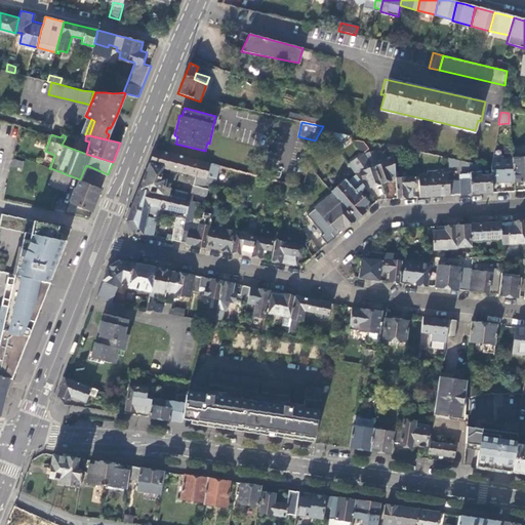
[(155,150),(149,165),(163,168),(195,176),(193,186),(208,189),(209,185),(210,182),(206,179),(207,176),(215,178),(218,165),(155,150)]
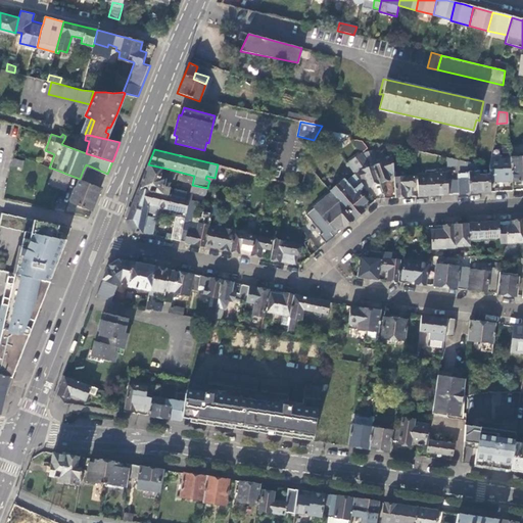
[(359,151),(348,158),(354,169),(357,169),(359,172),(363,179),(366,177),(371,186),(380,182),(369,157),(365,159),(359,151)]
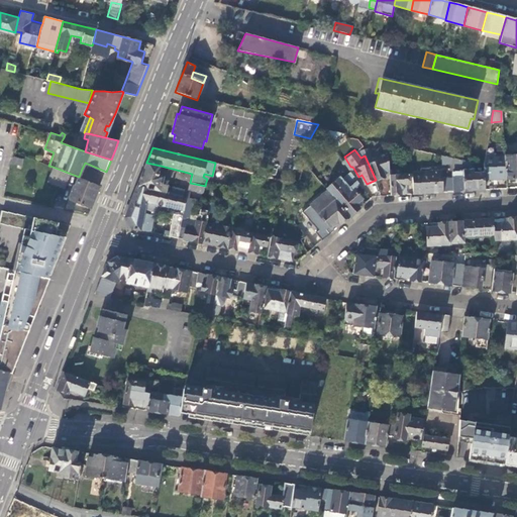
[(367,149),(358,152),(360,158),(365,156),(376,180),(385,176),(389,176),(389,175),(388,158),(382,161),(379,154),(371,159),(367,149)]
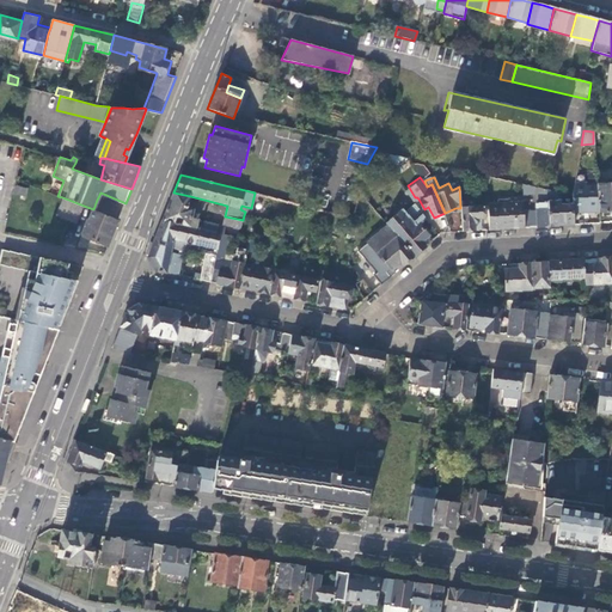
[(597,183),(574,184),(573,194),(573,204),(573,212),(598,210),(597,184),(597,183)]
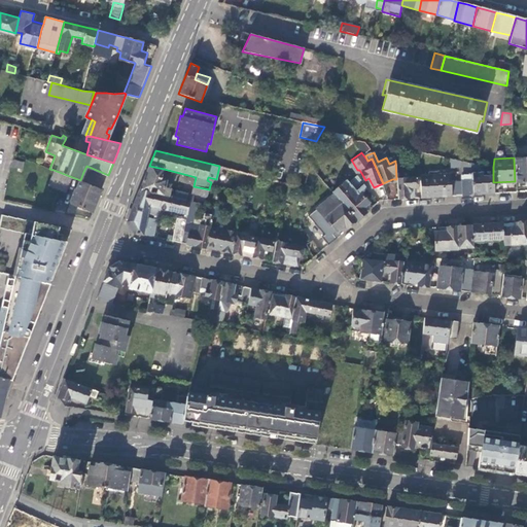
[(526,157),(514,159),(515,181),(515,182),(522,182),(522,185),(526,184),(526,157)]
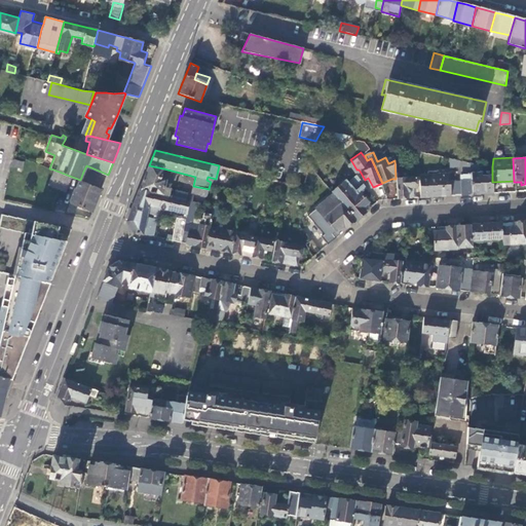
[(460,166),(460,160),(448,158),(449,167),(460,166)]
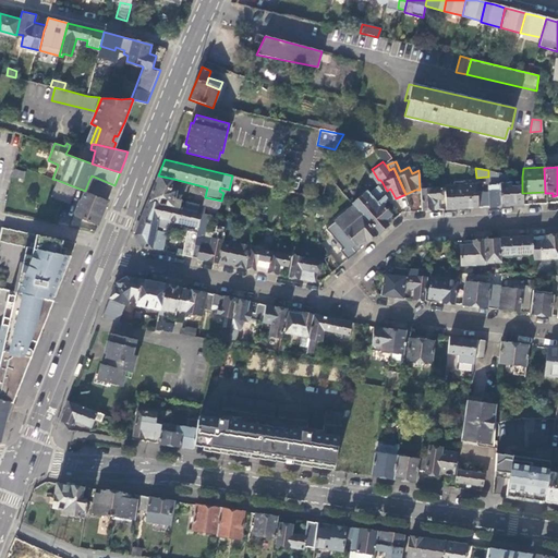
[(25,172),(14,169),(12,176),(16,177),(24,179),(25,172)]
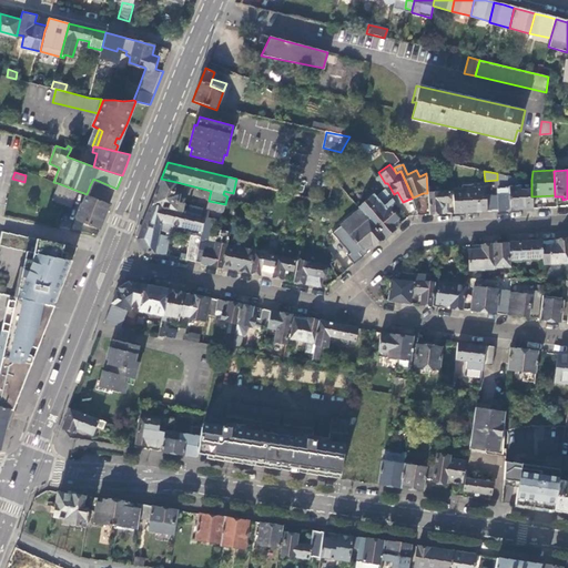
[(378,172),(376,173),(386,189),(389,186),(387,183),(385,183),(378,172)]
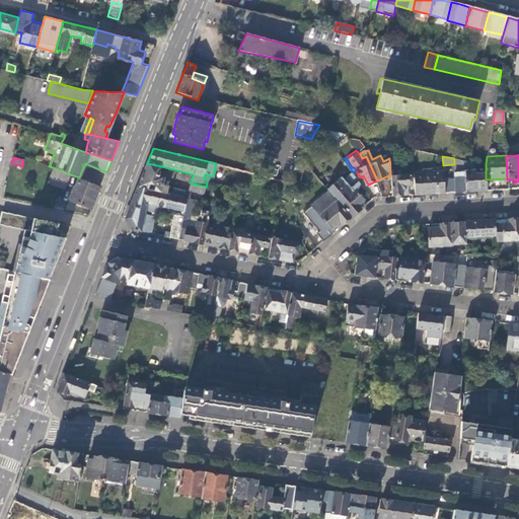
[(486,179),(486,173),(474,173),(474,162),(454,158),(454,164),(455,178),(455,192),(468,192),(487,190),(486,179)]
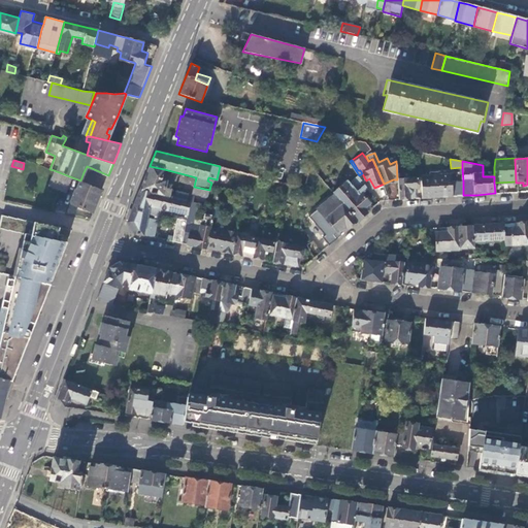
[(164,169),(150,166),(145,177),(140,191),(162,196),(169,197),(171,191),(164,189),(166,180),(161,179),(164,169)]
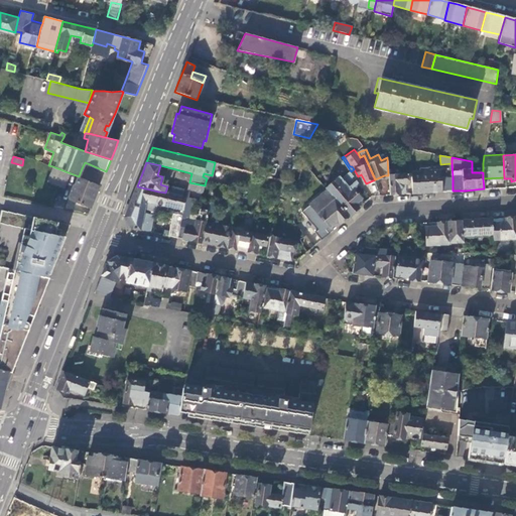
[(71,173),(52,166),(46,180),(65,187),(71,173)]
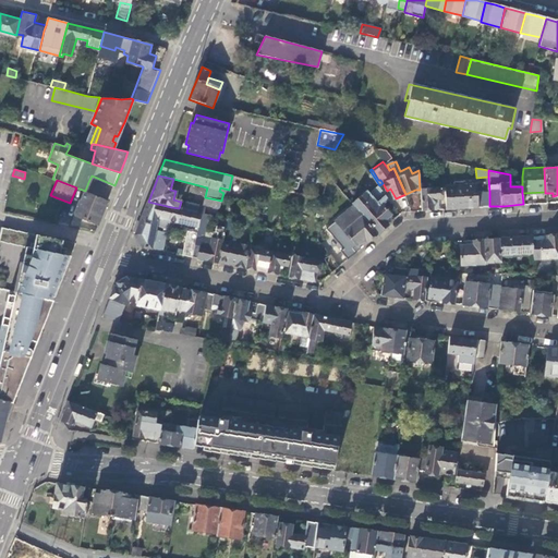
[(476,184),(445,186),(446,209),(460,208),(478,207),(477,192),(476,184)]
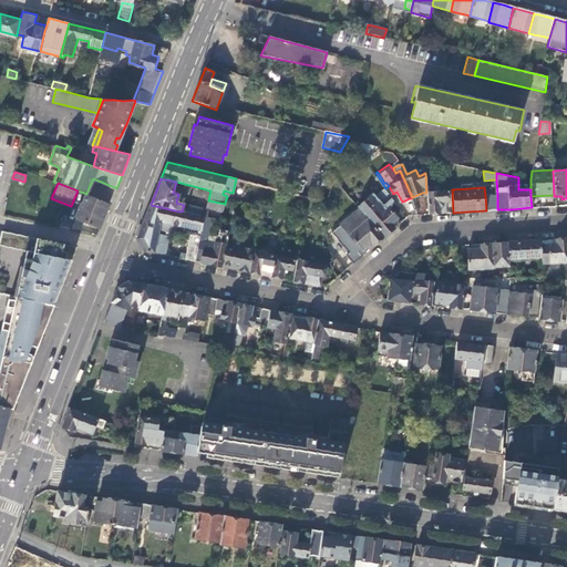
[(373,193),(357,206),(359,209),(371,223),(373,220),(385,236),(392,230),(394,228),(391,225),(398,219),(390,209),(397,204),(385,188),(375,196),(373,193)]
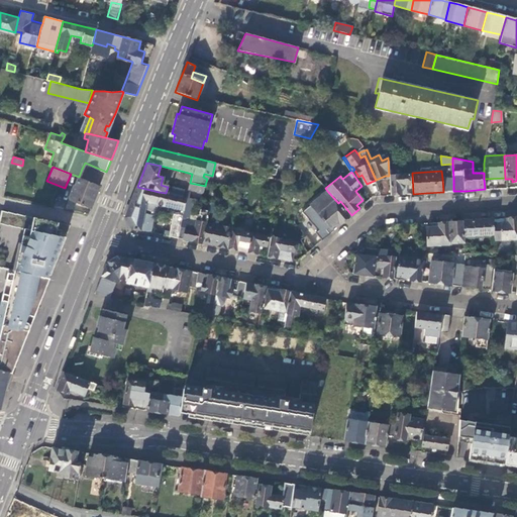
[(211,183),(212,176),(204,174),(203,177),(207,179),(206,182),(211,183)]
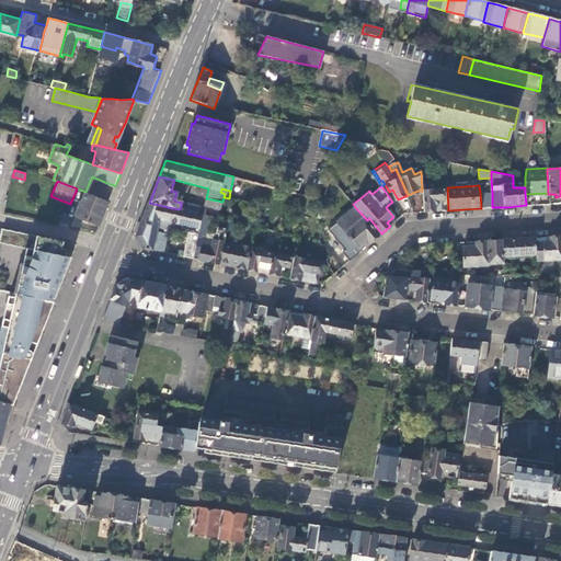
[(445,189),(422,190),(422,191),(424,212),(435,212),(442,210),(441,205),(445,204),(445,201),(445,189)]
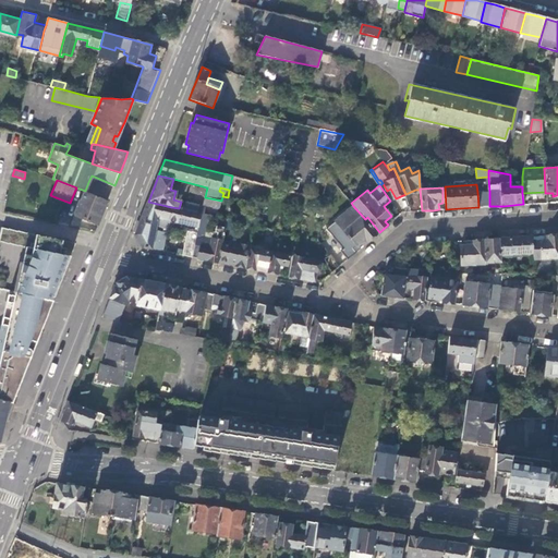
[(75,214),(99,223),(104,211),(108,199),(85,191),(82,199),(81,199),(75,214)]
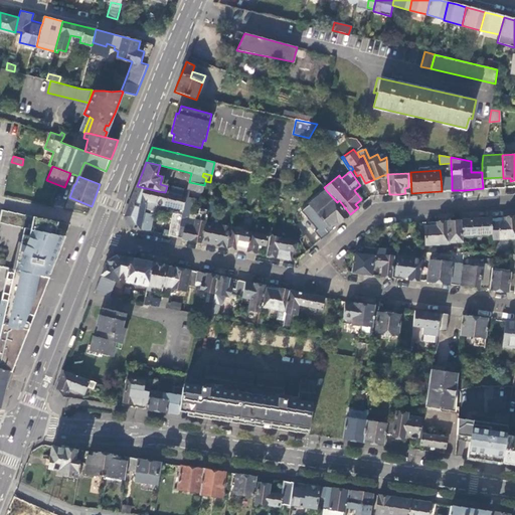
[(445,191),(452,190),(452,177),(441,177),(442,191),(445,191)]
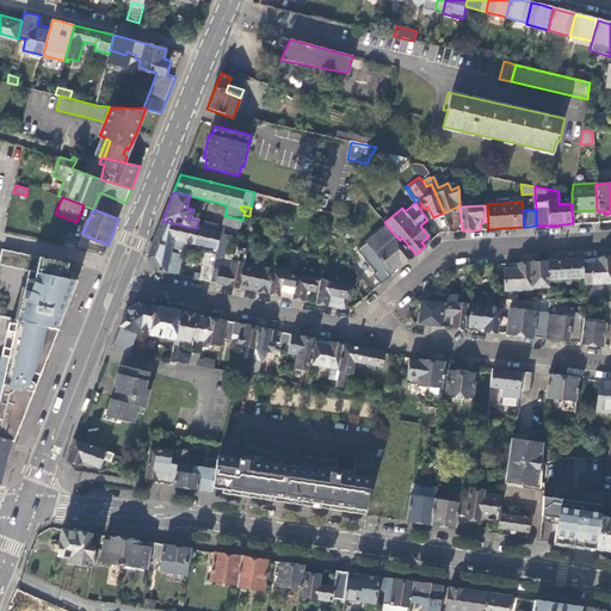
[(240,228),(242,220),(224,216),(222,223),(240,228)]
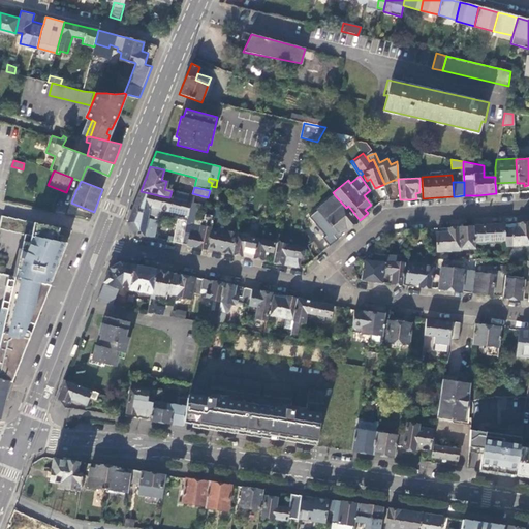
[(162,196),(141,191),(137,199),(133,210),(159,215),(160,209),(162,196)]
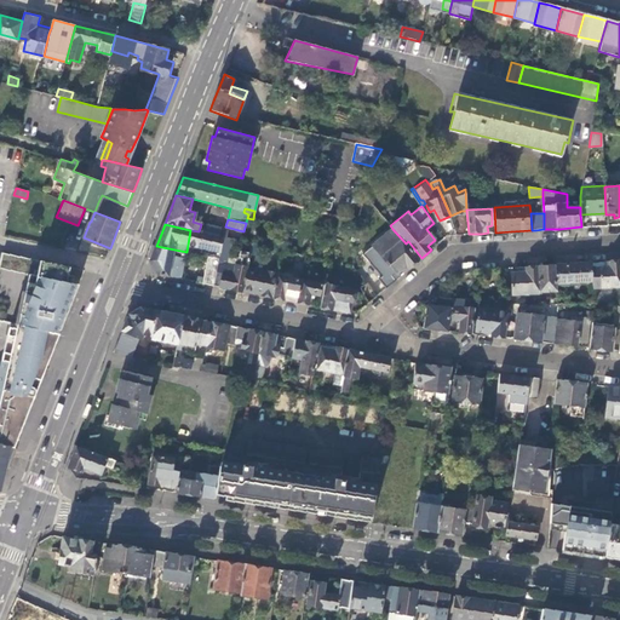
[(219,228),(201,224),(199,231),(223,237),(225,237),(228,230),(219,229),(219,228)]
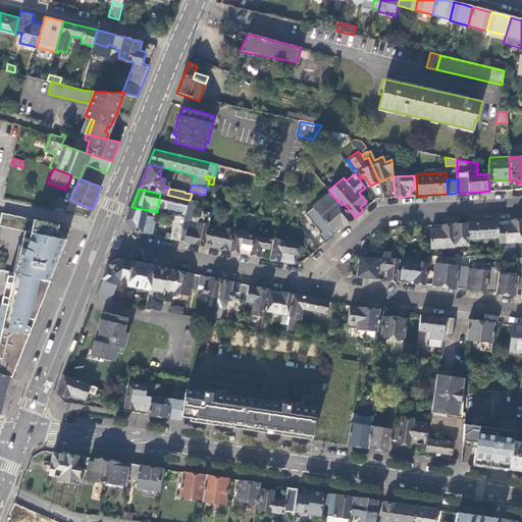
[(345,226),(353,219),(342,205),(330,193),(314,207),(333,230),(342,223),(345,226)]
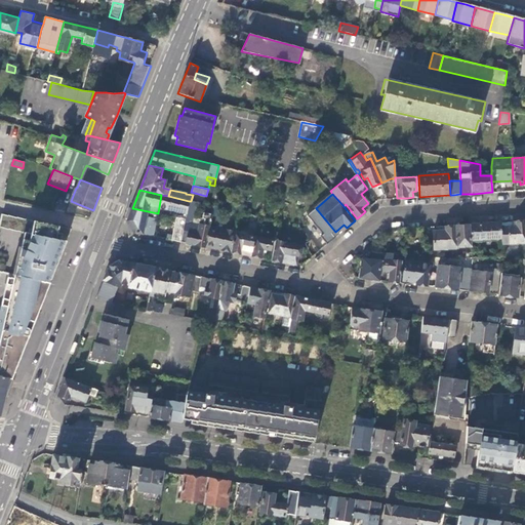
[(161,195),(159,207),(187,213),(189,201),(168,196),(161,195)]
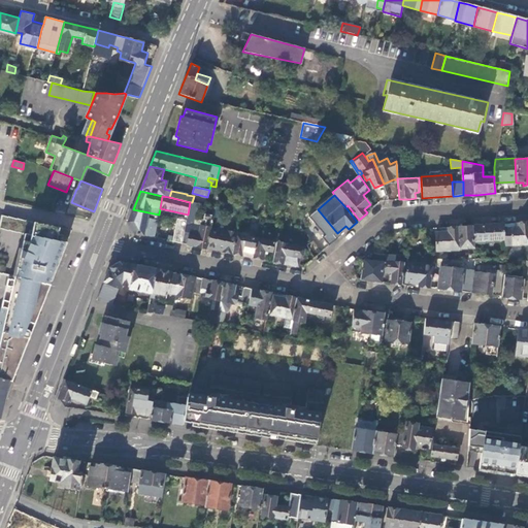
[(197,203),(192,202),(190,202),(188,215),(187,221),(186,222),(193,224),(197,203)]
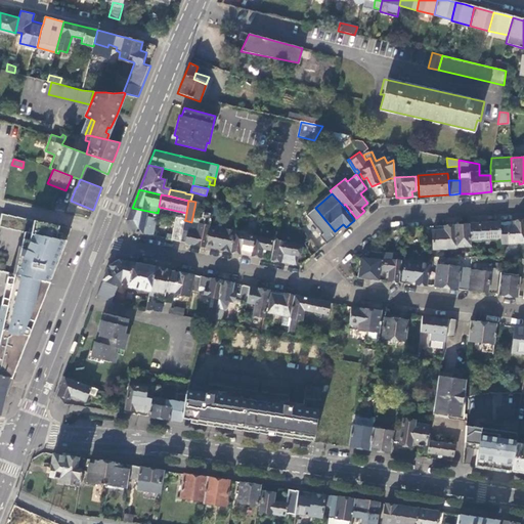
[(361,208),(364,211),(370,206),(367,203),(361,208)]
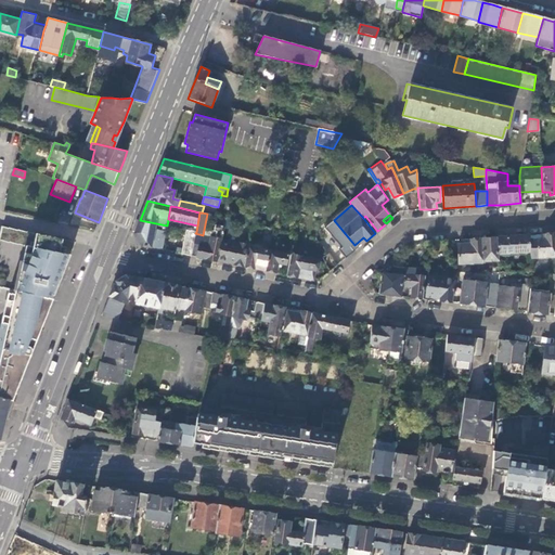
[(167,226),(140,220),(137,228),(134,234),(140,245),(162,249),(167,226)]
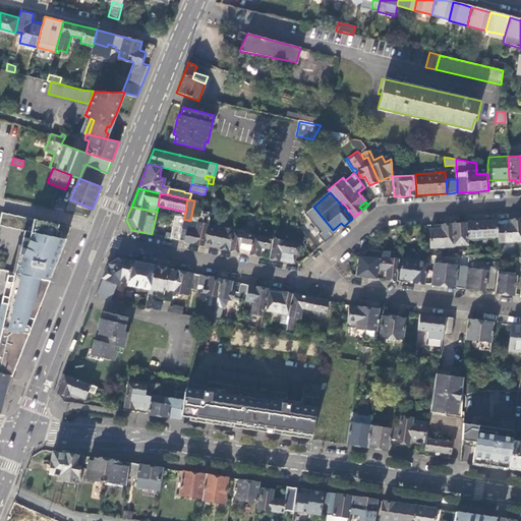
[(190,221),(183,219),(179,240),(191,242),(204,244),(208,224),(211,213),(203,211),(201,217),(199,216),(197,222),(190,221)]
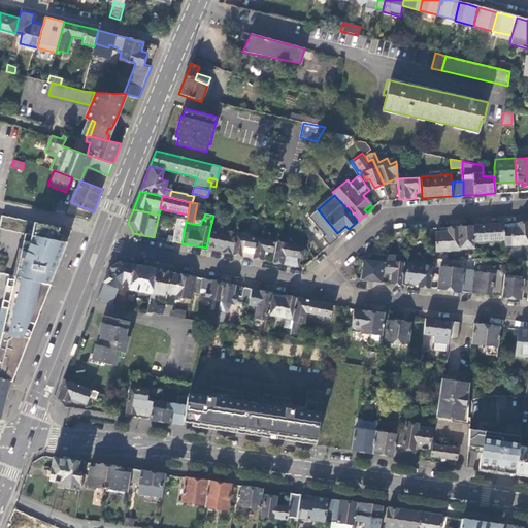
[(2,215),(0,223),(0,228),(29,234),(31,234),(34,222),(2,215)]
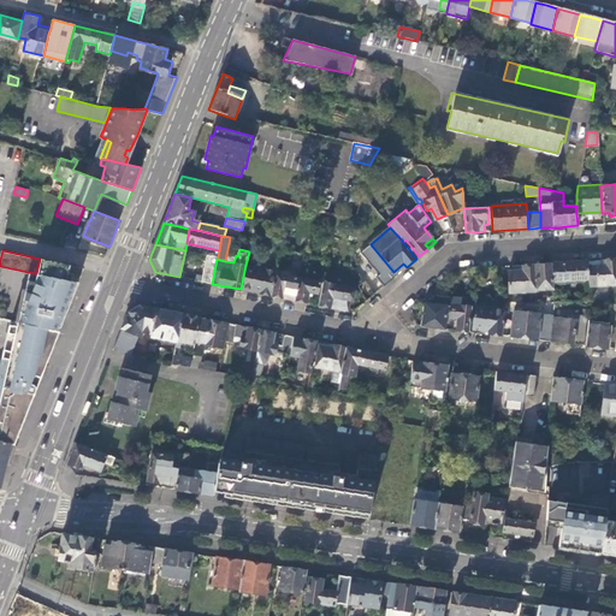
[(201,282),(212,284),(217,259),(218,258),(207,255),(201,282)]
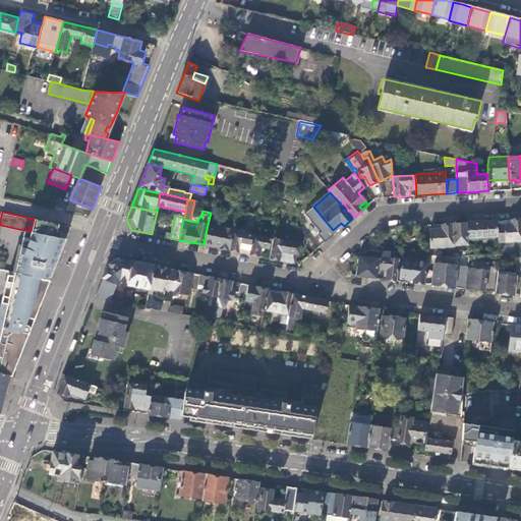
[(16,264),(15,272),(51,280),(67,238),(57,237),(58,224),(34,219),(31,231),(29,231),(20,265),(16,264)]
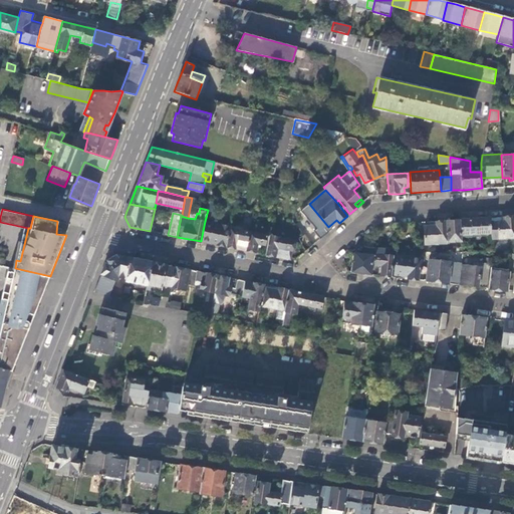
[(513,216),(502,217),(490,218),(491,233),(491,239),(513,237),(513,216)]
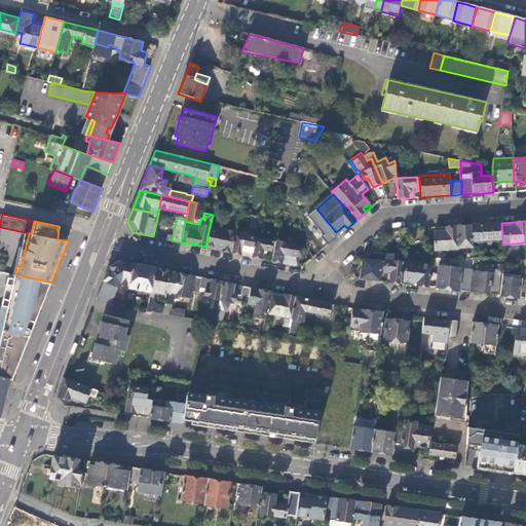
[(472,240),(502,238),(501,223),(482,224),(471,225),(472,240)]
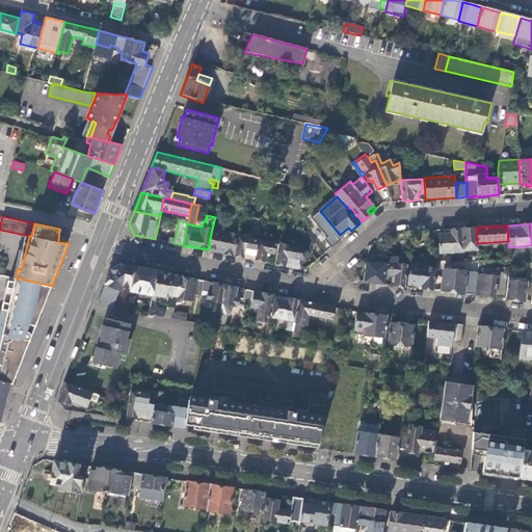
[(477,249),(477,243),(476,228),(466,229),(455,229),(450,230),(451,233),(439,234),(440,253),(477,249)]
